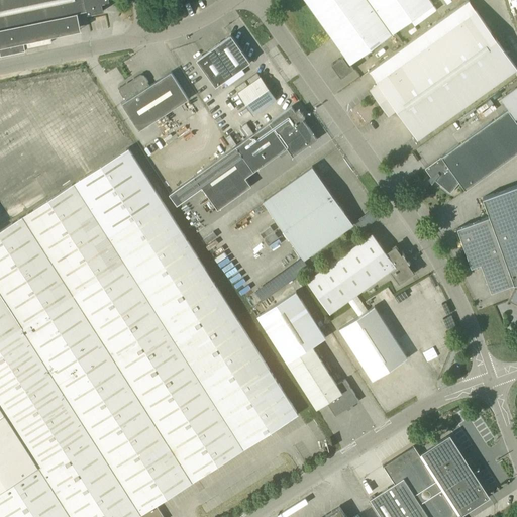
[(0,0),(0,45),(71,31),(68,14),(87,10),(88,14),(104,11),(102,3),(110,1),(109,0),(0,0)]
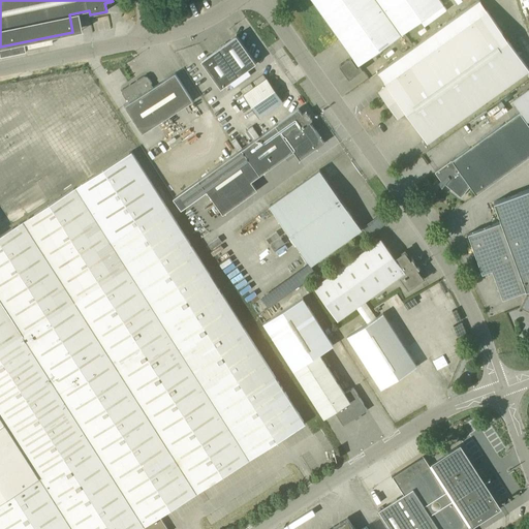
[(360,64),(401,34),(376,0),(312,0),(352,56),(340,65),(349,79),(363,69),(360,64)]
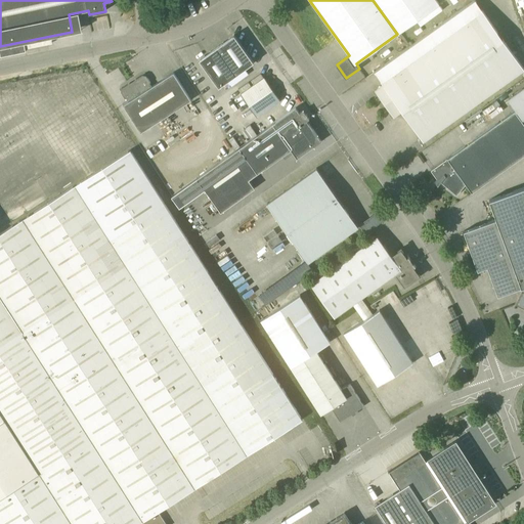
[(439,4),(436,0),(373,0),(397,34),(439,4)]
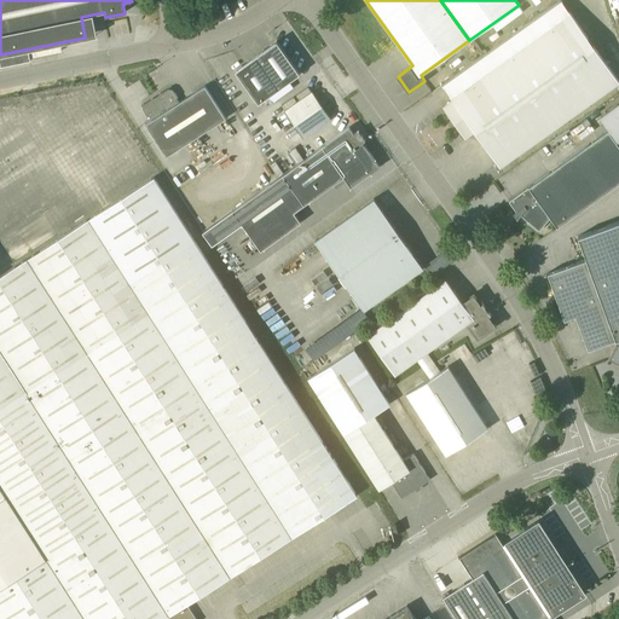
[(501,167),(618,81),(618,80),(561,0),(441,85),(453,100),(443,108),(466,139),(475,132),(501,167)]
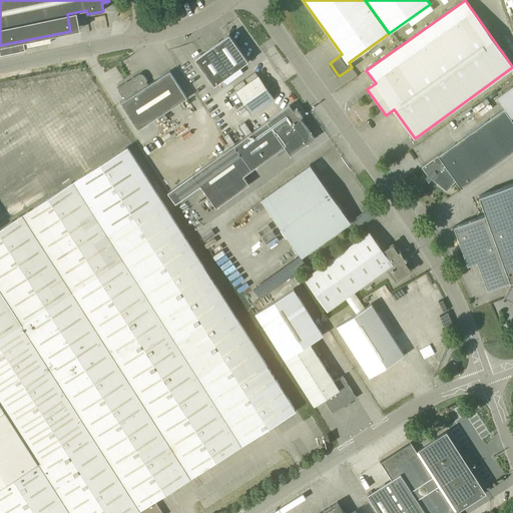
[(239,67),(248,61),(229,34),(195,58),(214,84),(222,79),(226,84),(243,72),(239,67)]
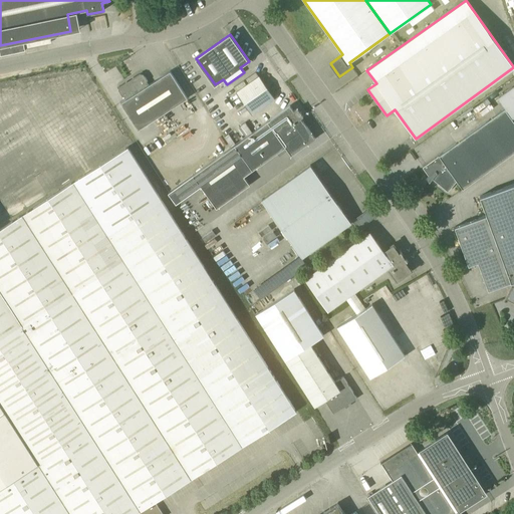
[(187,98),(176,79),(171,71),(149,84),(147,81),(148,80),(143,71),(117,87),(122,96),(123,96),(125,99),(120,102),(138,130),(187,98)]
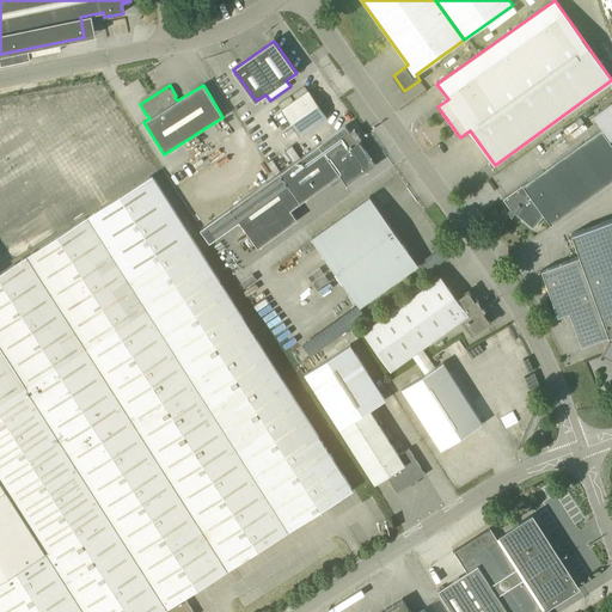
[(300,136),(328,117),(308,90),(276,112),(283,122),(287,118),(300,136)]
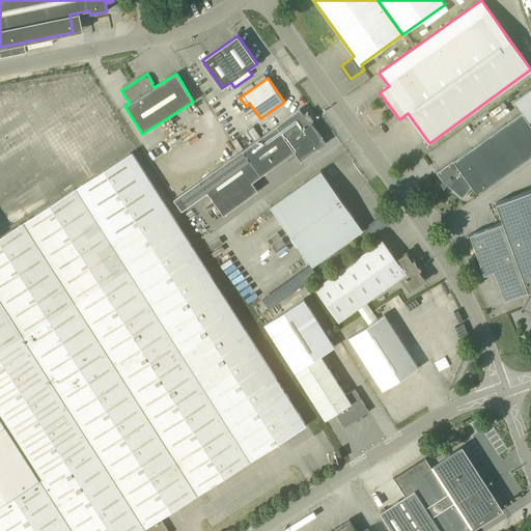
[(530,88),(514,101),(529,121),(530,119),(530,88)]
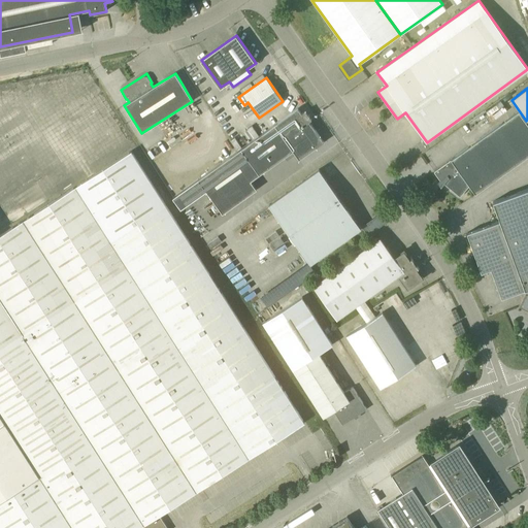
[(302,113),(299,108),(278,123),(199,179),(223,213),(257,189),(251,180),(293,151),(299,159),(323,141),(309,121),(311,120),(305,111),(302,113)]
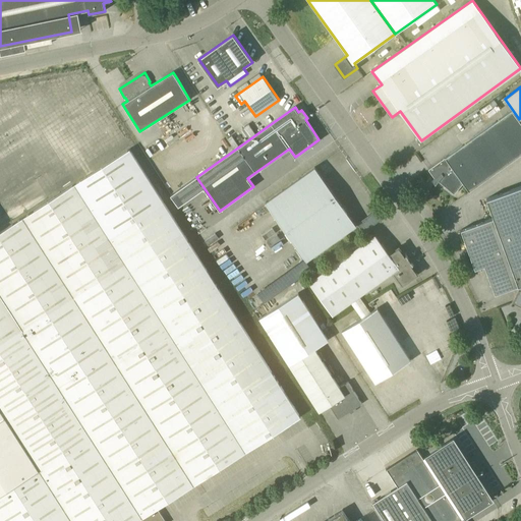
[(469,191),(520,154),(520,122),(512,110),(444,159),(428,169),(435,177),(433,178),(433,179),(437,177),(439,179),(438,181),(454,194),(463,183),(469,191)]
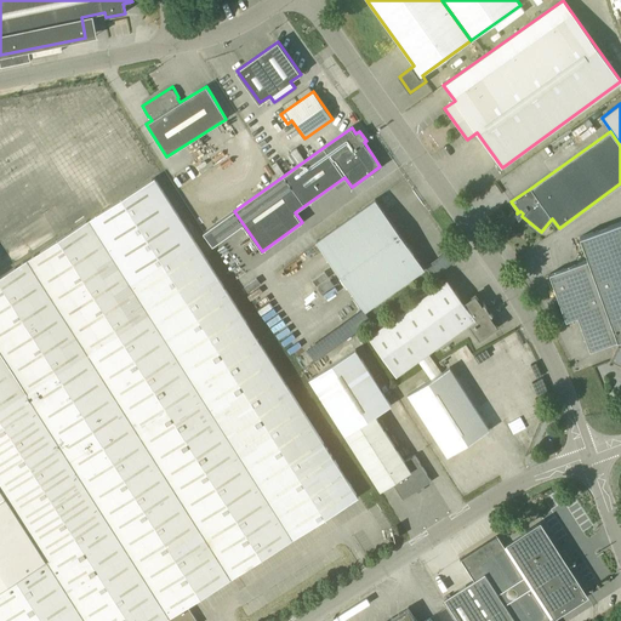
[(197,620),(188,605),(358,496),(195,240),(155,178),(90,221),(0,278),(0,620),(197,620)]
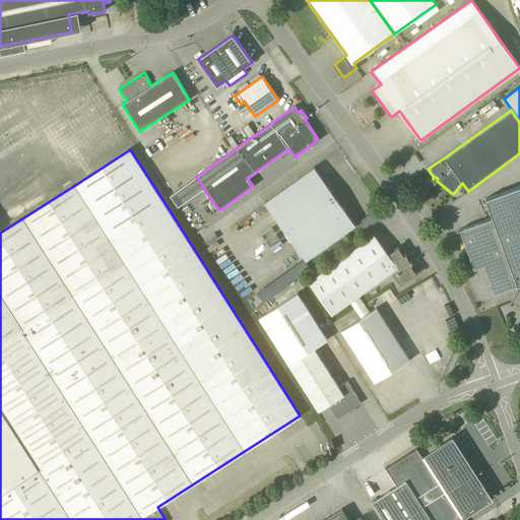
[(306,261),(355,224),(314,167),(264,203),(306,261)]
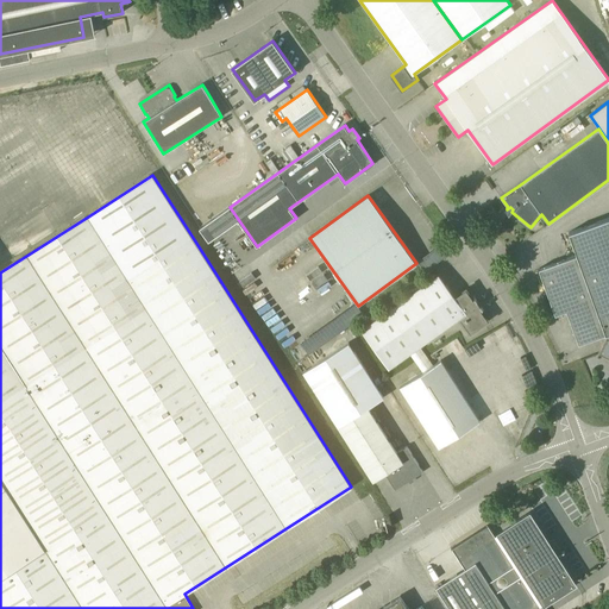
[(608,217),(569,232),(577,255),(539,269),(556,314),(566,309),(579,344),(607,333),(608,337),(607,338),(601,352),(608,356),(608,217)]
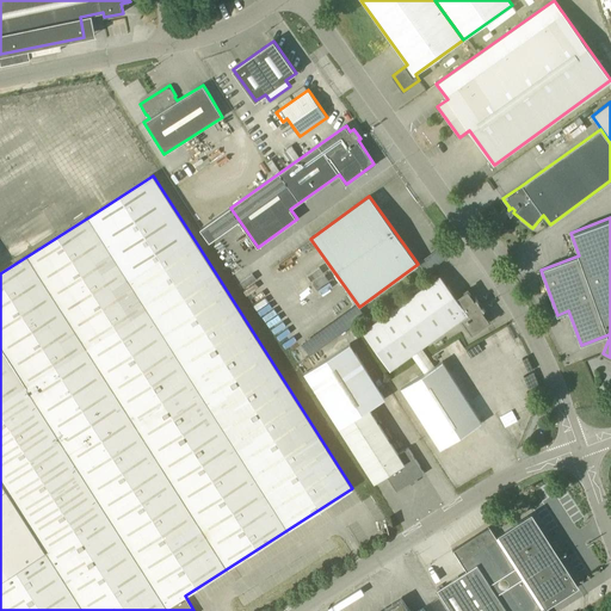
[(457,298),(440,275),(362,328),(390,369),(411,355),(420,347),(461,319),(473,334),(489,321),(482,312),(485,309),(476,300),(475,301),(468,290),(457,298)]
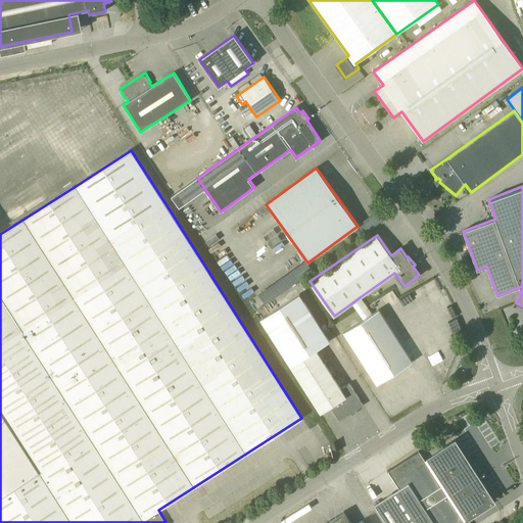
[(262,292),(266,301),(271,299),(267,290),(262,292)]
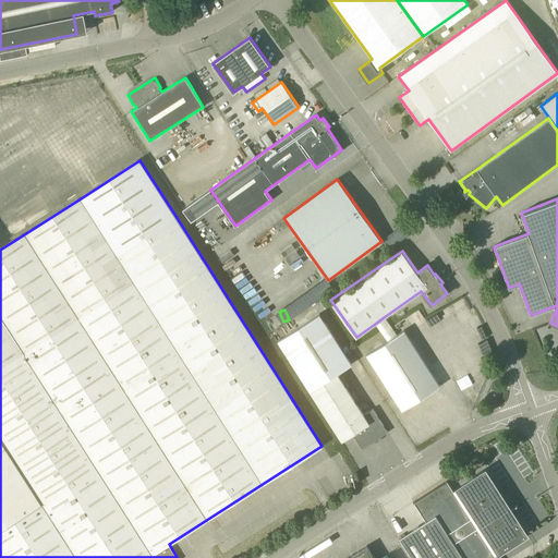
[(365,414),(337,371),(351,362),(319,314),(278,341),(342,440),(353,434),(363,448),(388,432),(373,409),(365,414)]
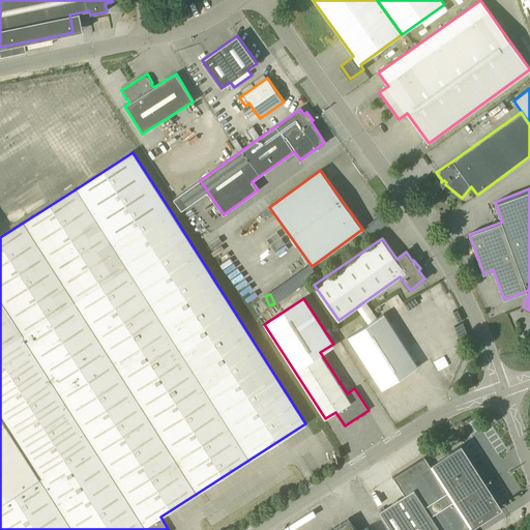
[(384,314),(377,318),(367,324),(348,336),(382,389),(418,366),(384,314)]
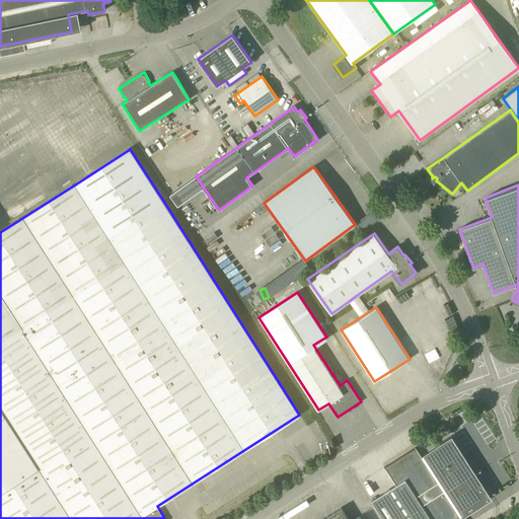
[(372,500),(383,518),(458,518),(491,497),(475,473),(468,462),(451,437),(422,456),(417,448),(417,447),(385,467),(396,485),(372,500)]
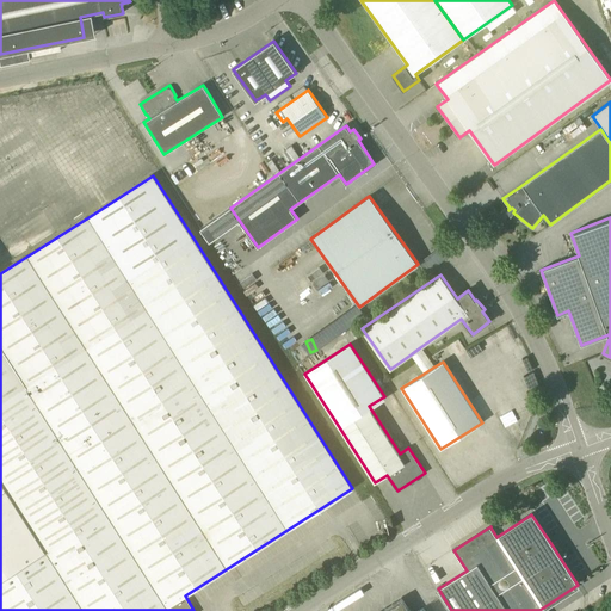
[(417,610),(409,610),(401,598),(380,610),(425,610),(424,608),(417,610)]
